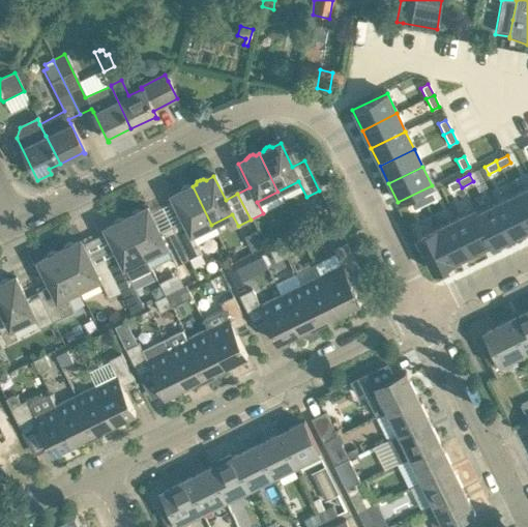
[(458,180),(447,185),(450,193),(462,187),(458,180)]
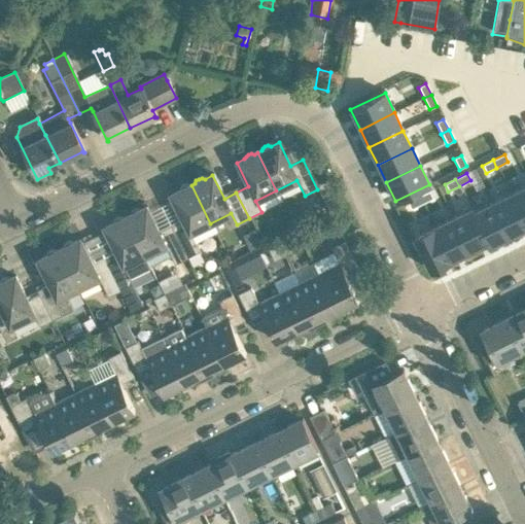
[(524,184),(509,193),(524,224),(524,184)]
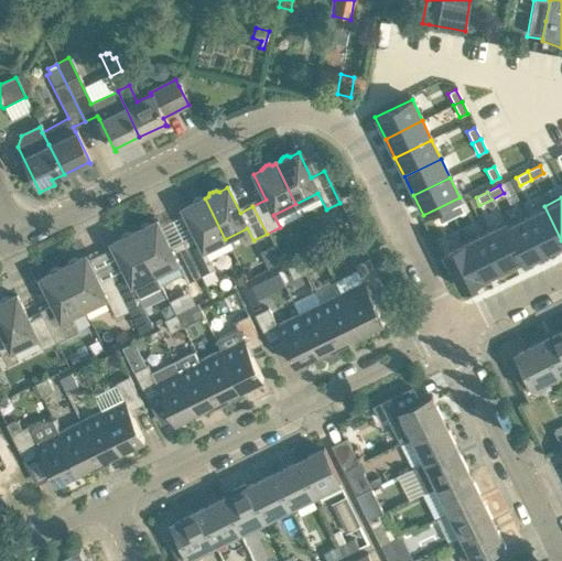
[(203,249),(225,239),(205,198),(201,200),(197,200),(194,200),(192,202),(191,205),(182,209),(195,235),(182,241),(200,278),(214,271),(208,262),(203,249)]
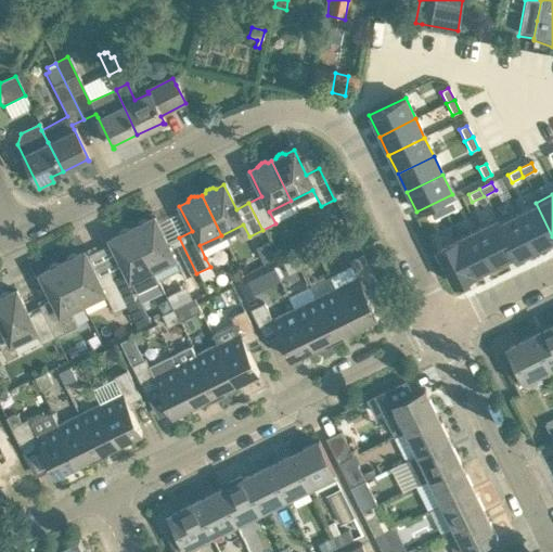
[(452,202),(440,208),(444,216),(455,209),(452,202)]
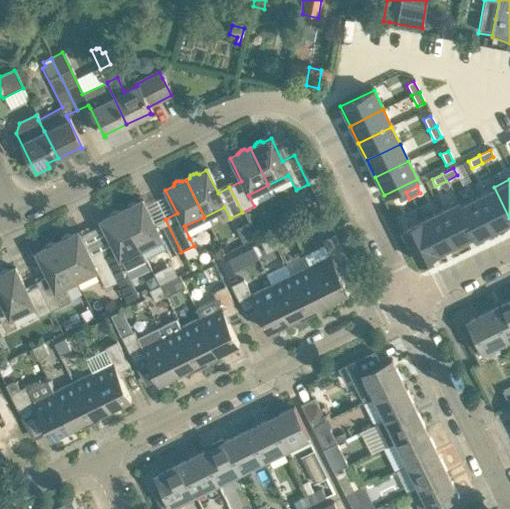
[(509,218),(494,187),(476,196),(493,231),(509,222),(509,218)]
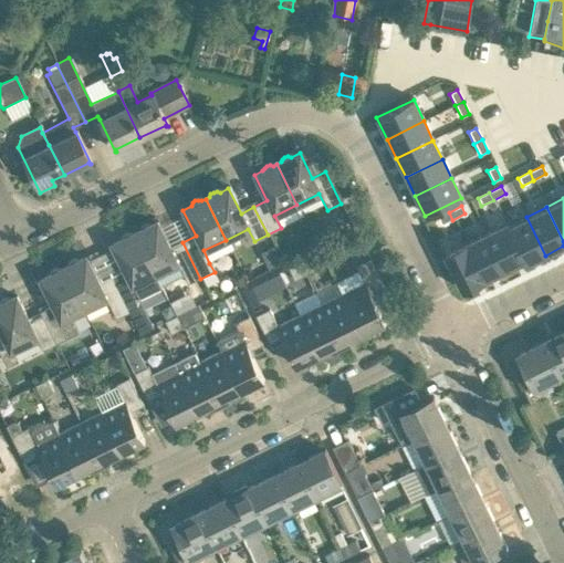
[(449,212),(437,218),(441,226),(452,220),(449,212)]
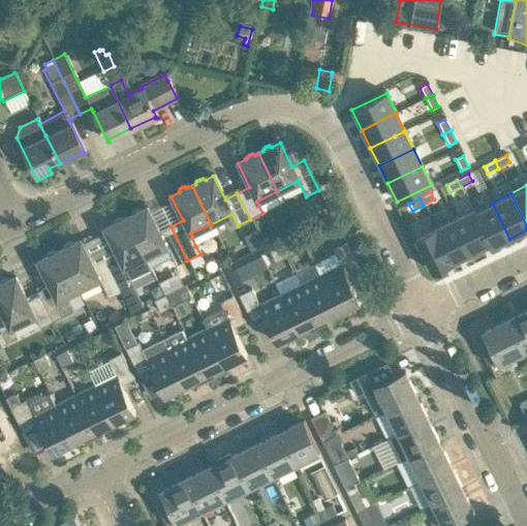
[(492,203),(473,211),(491,248),(509,239),(492,203)]
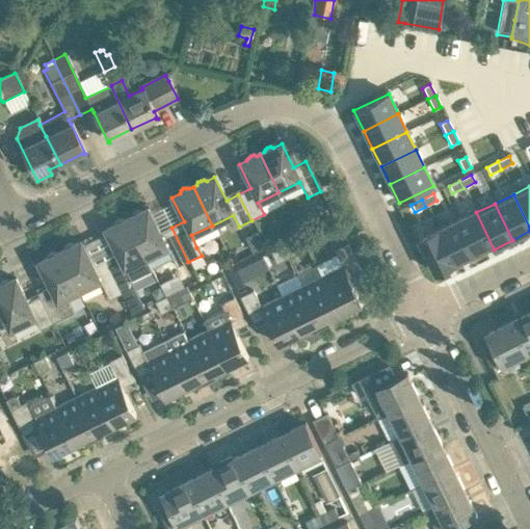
[(188,262),(171,228),(159,234),(148,210),(139,213),(136,213),(133,213),(131,215),(130,218),(126,220),(144,258),(165,247),(171,260),(176,268),(188,262)]
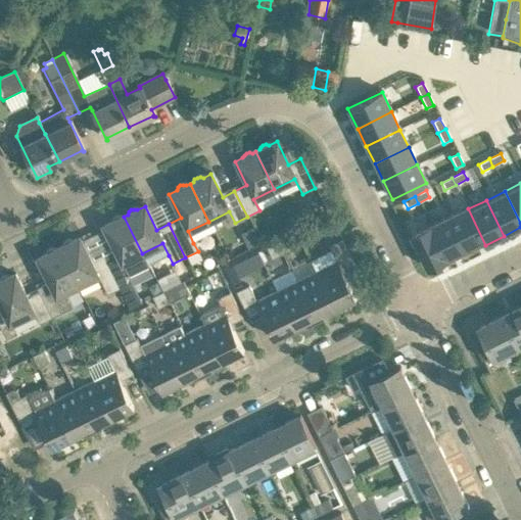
[(467,207),(448,217),(465,250),(483,242),(484,245),(485,245),(468,208),(467,207)]
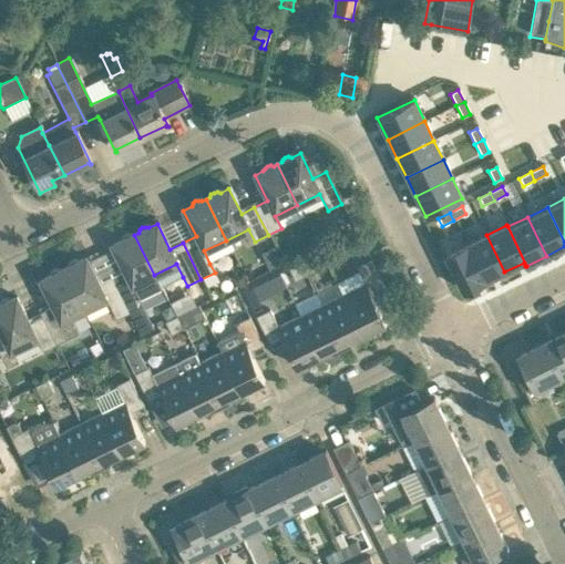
[(160,289),(154,275),(134,235),(131,236),(127,236),(124,236),(121,238),(120,242),(112,246),(124,272),(111,278),(129,314),(136,310),(139,300),(160,289)]
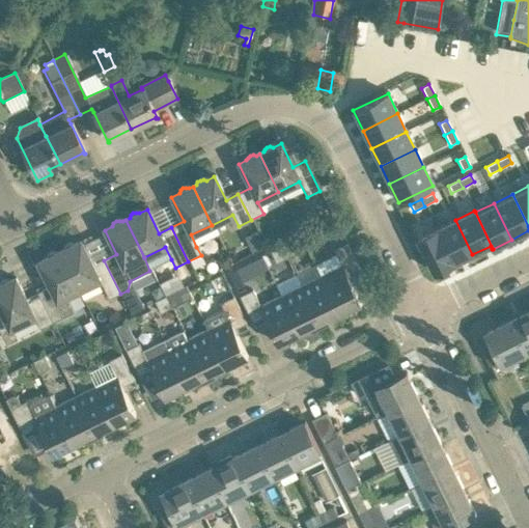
[(455,220),(436,229),(453,264),(472,254),(455,220)]
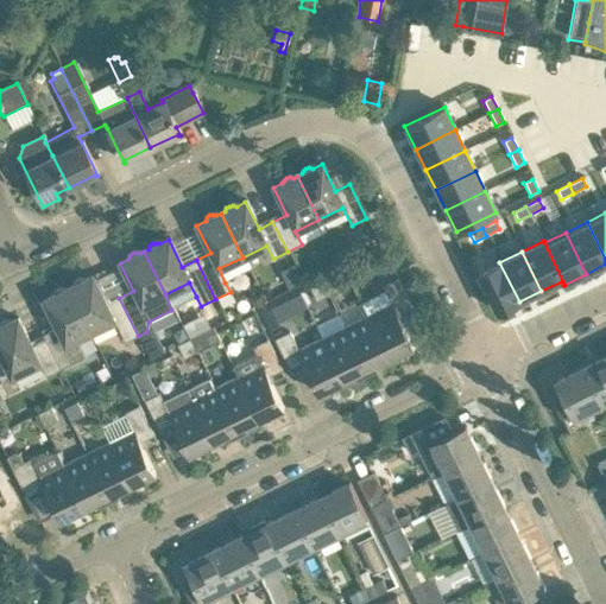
[(499,262),(477,274),(497,313),(519,302),(499,262)]
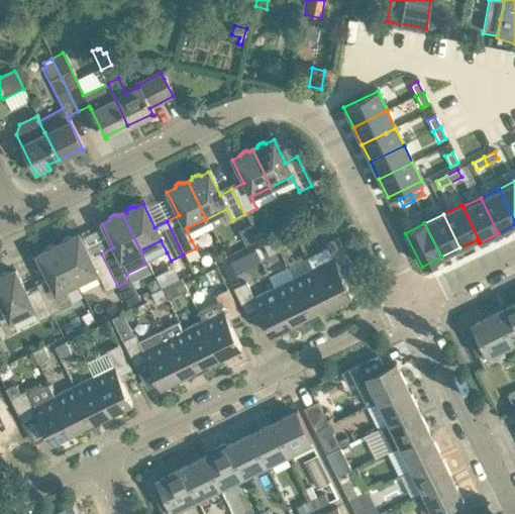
[(279,230),(285,242),(296,236),(290,225),(279,230)]
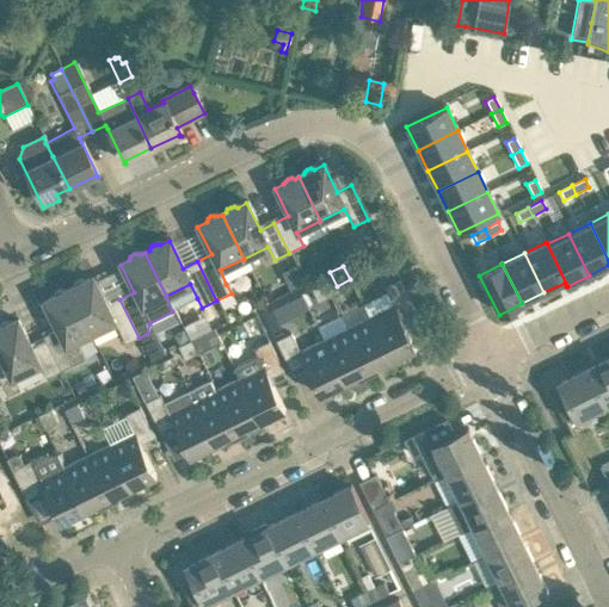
[(287,277),(294,291),(305,285),(299,272),(287,277)]
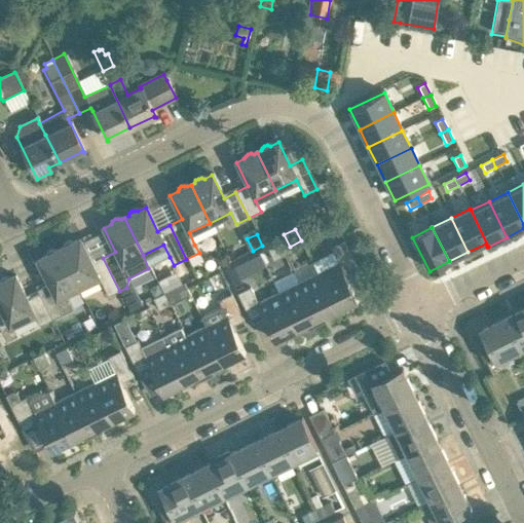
[(119,291),(103,258),(90,264),(79,239),(71,244),(69,243),(66,244),(63,246),(62,249),(58,250),(76,288),(98,277),(107,297),(119,291)]
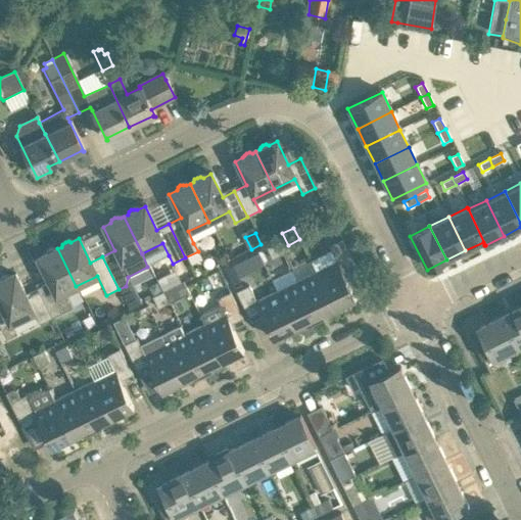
[(316,273),(334,310),(354,299),(341,273),(353,267),(341,241),(328,247),(336,263),(316,273)]
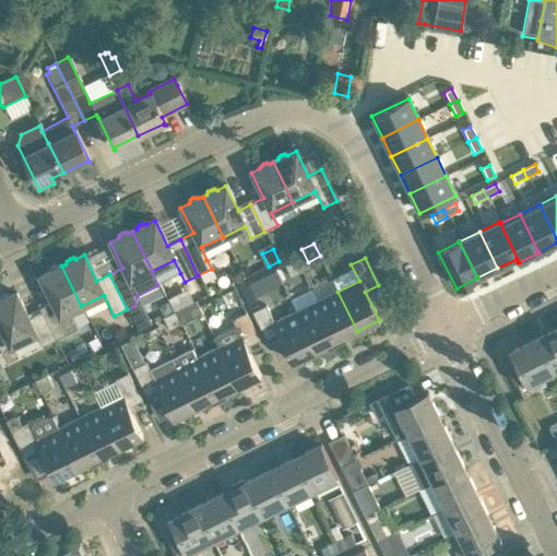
[(289,278),(301,272),(295,260),(284,265),(289,278)]
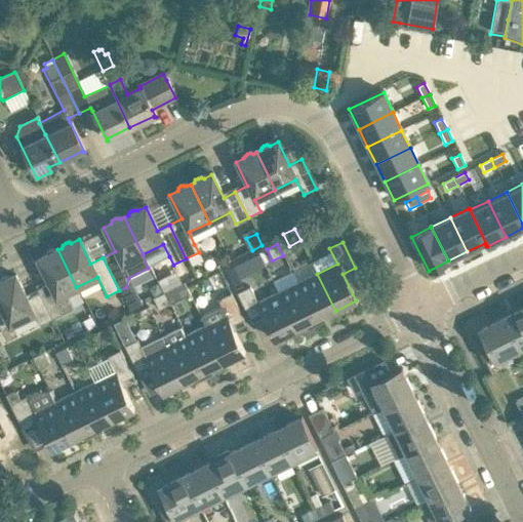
[(65,293),(76,287),(57,249),(54,251),(51,250),(48,251),(46,253),(45,256),(37,261),(49,284),(37,290),(51,319),(73,309),(65,293)]
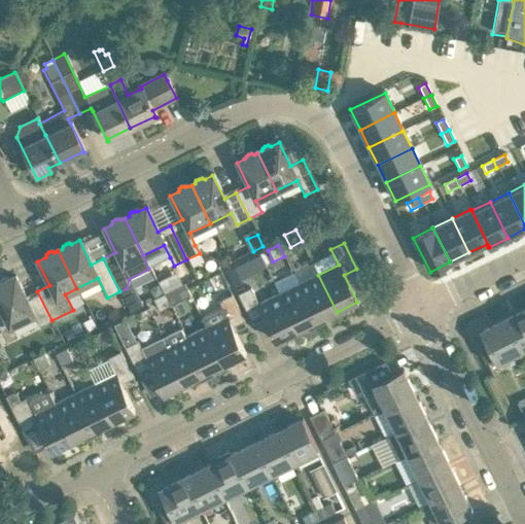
[(240,280),(267,268),(260,255),(235,268),(240,280)]
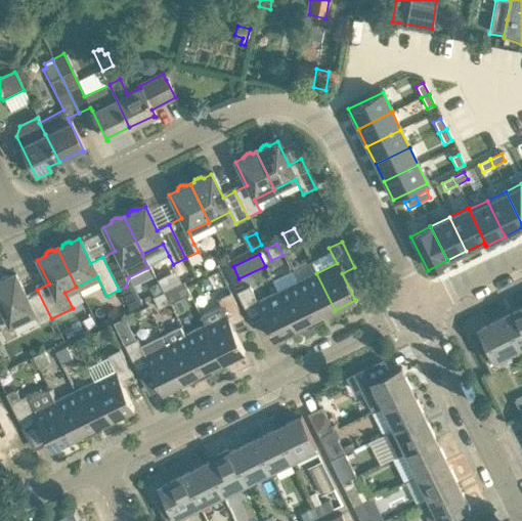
[(323,316),(335,310),(316,273),(296,283),(315,322),(324,318),(323,316)]
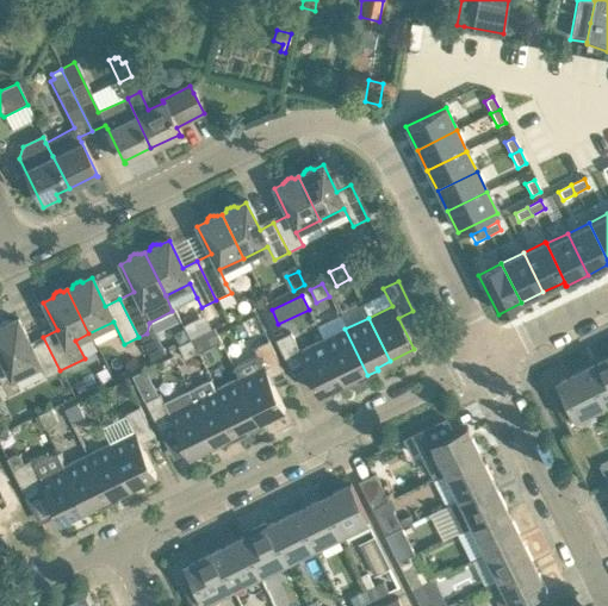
[(44,341),(31,348),(17,320),(8,324),(5,324),(1,324),(0,325),(0,375),(7,373),(11,378),(38,364),(45,379),(60,370),(43,337),(44,341)]
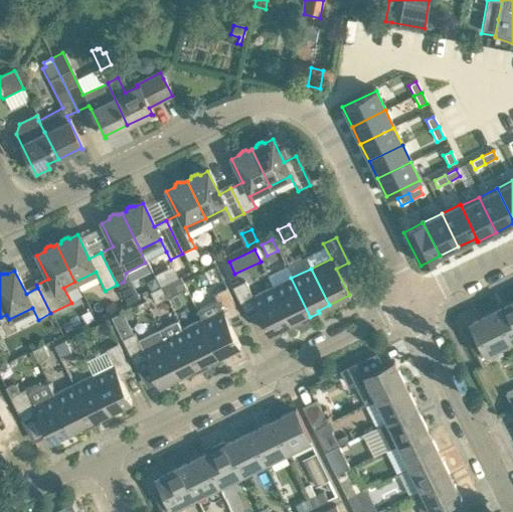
[(302,321),(310,317),(291,278),(272,288),(290,325),(301,319),(302,321)]
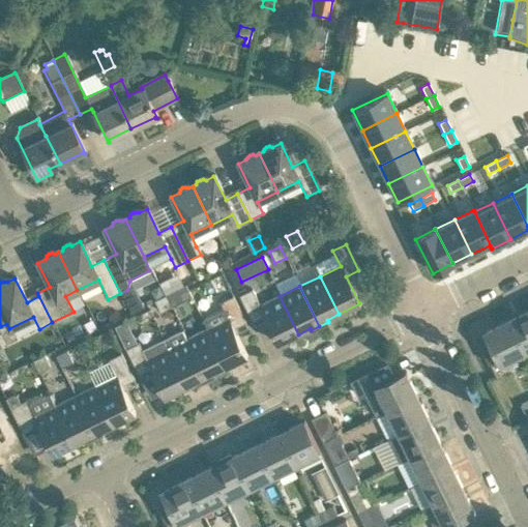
[(165,296),(171,308),(182,302),(176,291),(165,296)]
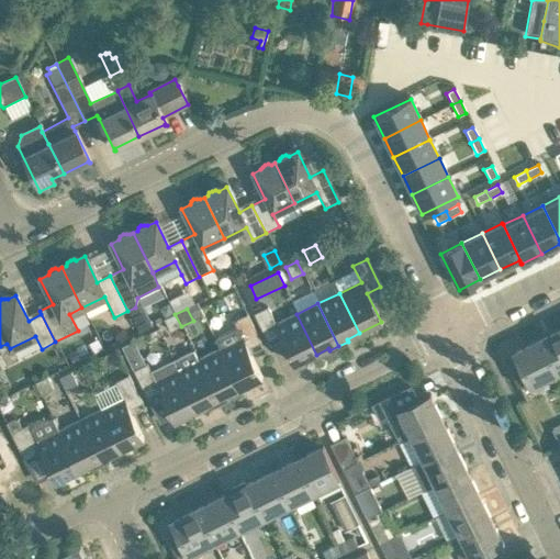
[(316,355),(297,314),(275,325),(266,309),(253,315),(267,343),(279,336),(294,366),(316,355)]
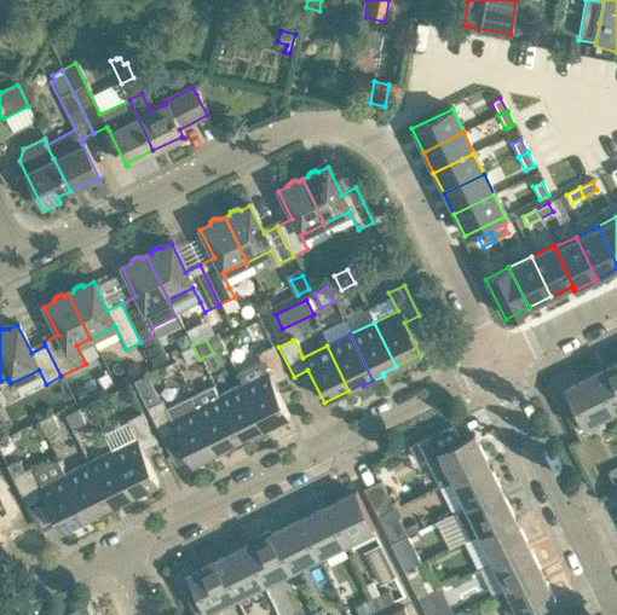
[(186,366),(200,359),(192,346),(179,353),(186,366)]
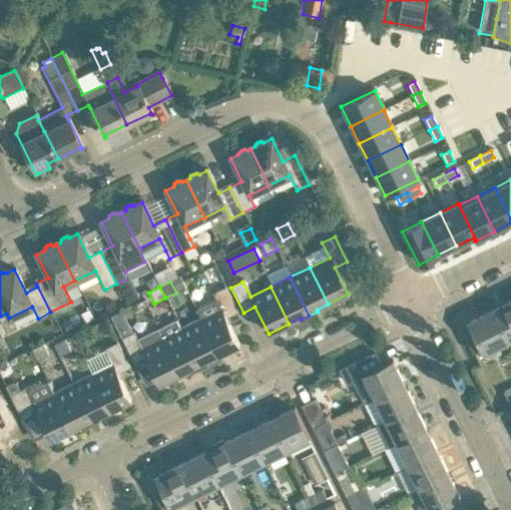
[(236,314),(227,296),(224,288),(212,294),(219,310),(199,320),(217,356),(238,346),(224,319),(236,314)]
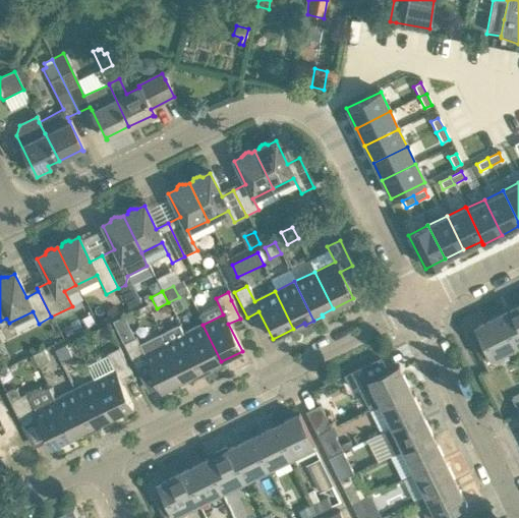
[(514,346),(518,343),(518,306),(500,317),(514,346)]
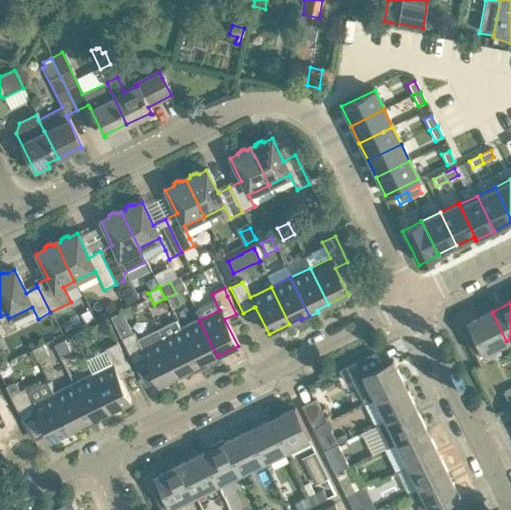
[(476,356),(506,341),(492,312),(468,324),(475,338),(469,341),(467,338),(466,338),(479,366),(481,366),(476,356)]
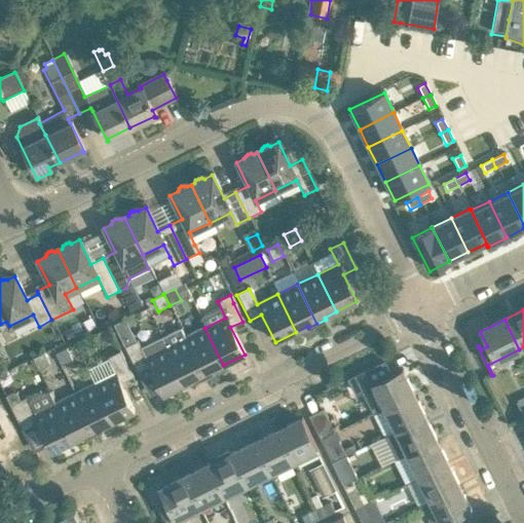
[(125,346),(136,341),(125,321),(115,326),(125,346)]
